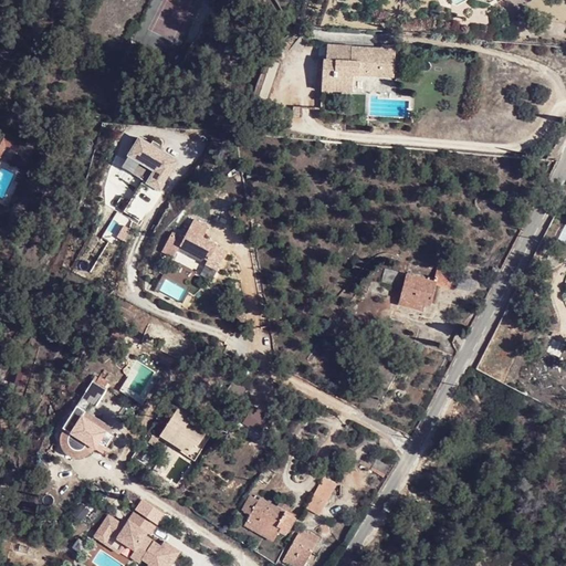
[(59,40),(75,52),(83,41),(65,30),(59,40)]
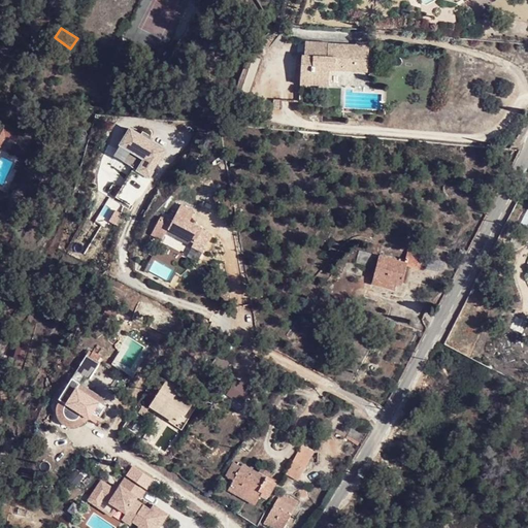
[(330,68),(368,70),(369,47),(367,47),(368,41),(356,41),(355,44),(305,41),(304,51),(301,51),(299,83),(328,85),(330,68)]
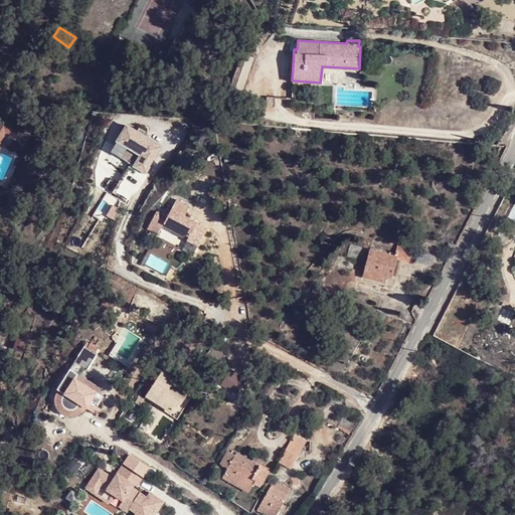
[(0,142),(6,132),(15,136),(20,127),(2,118),(0,121),(0,142)]
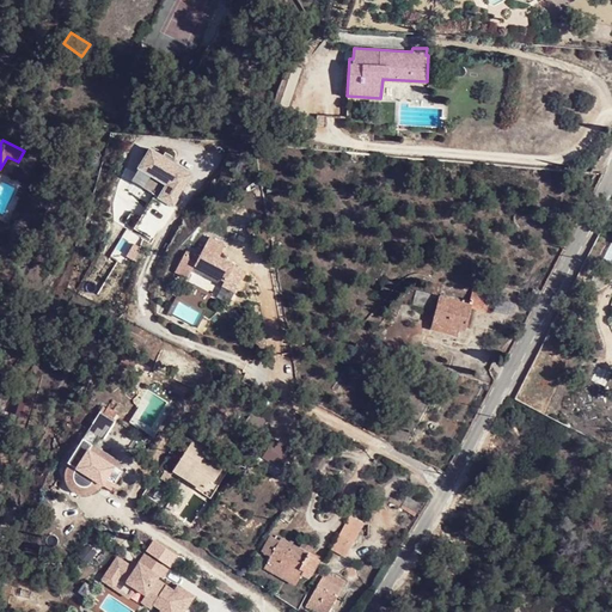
[(231,232),(215,224),(194,262),(224,277),(221,282),(234,289),(252,257),(225,243),(231,232)]
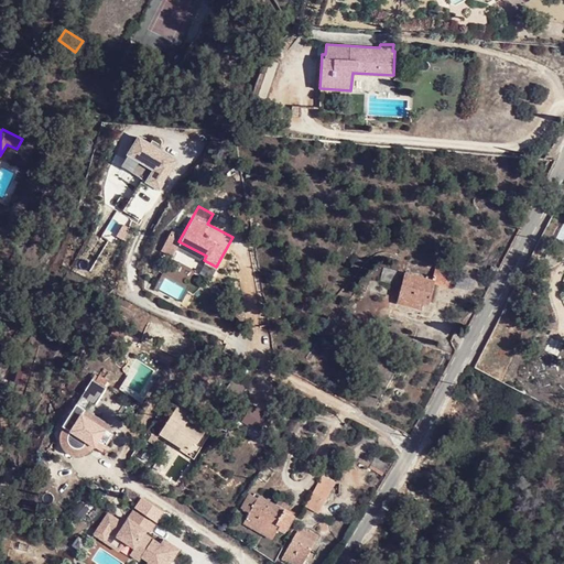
[(436,283),(448,286),(454,268),(437,263),(433,282),(405,274),(398,301),(422,308),(424,302),(430,303),(436,283)]
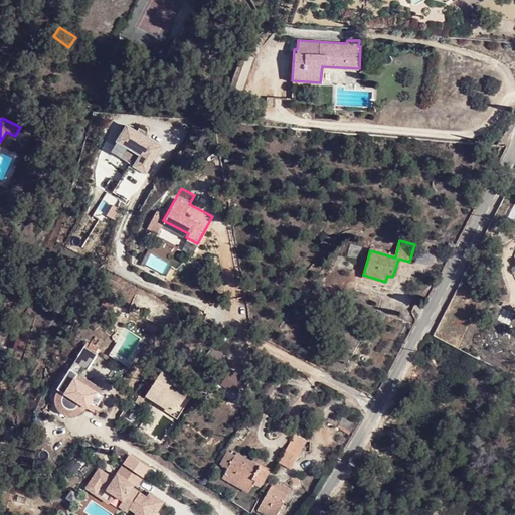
[(74,358),(82,364),(88,367),(98,352),(83,343),(74,358)]
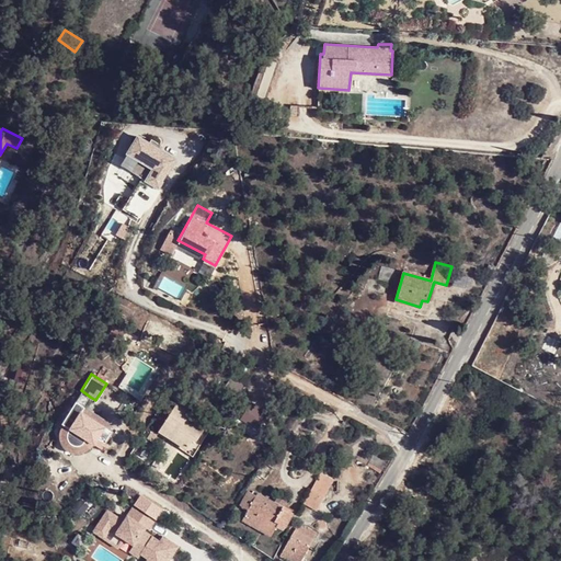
[(224,387),(237,396),(245,382),(231,374),(224,387)]
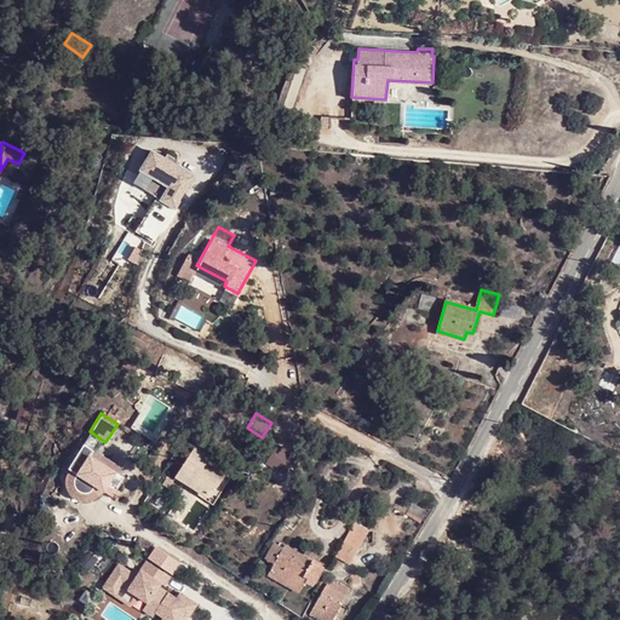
[(174,475),(205,495),(214,480),(219,482),(225,472),(207,459),(213,449),(197,440),(174,475)]
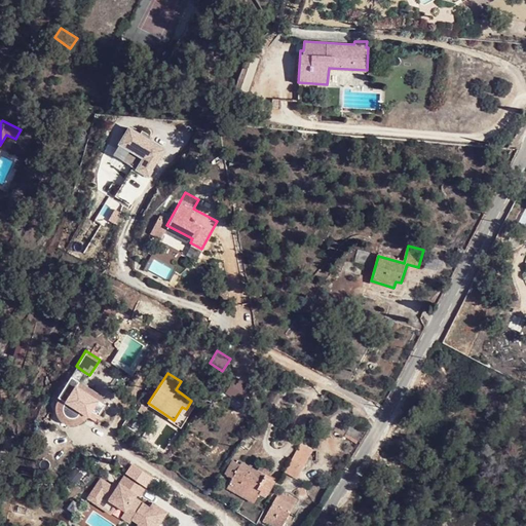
[(236,375),(225,389),(239,400),(251,385),(236,375)]
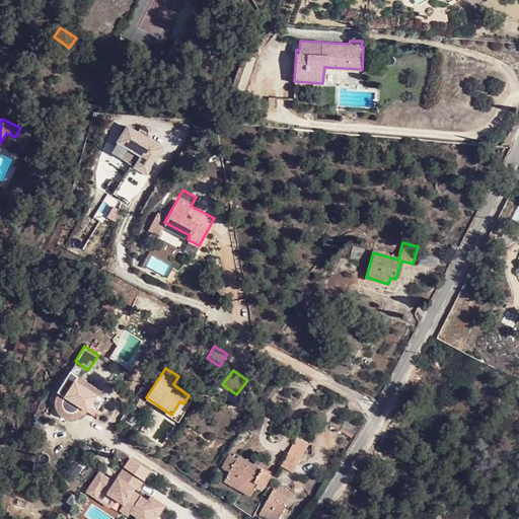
[(88,405),(94,410),(98,402),(95,400),(97,395),(93,392),(93,393),(85,388),(82,392),(71,384),(74,381),(74,379),(66,375),(56,390),(63,395),(62,395),(61,397),(60,399),(59,401),(60,403),(61,408),(62,410),(64,411),(67,413),(70,413),(73,412),(76,411),(77,409),(78,408),(79,405),(86,410),(88,405)]
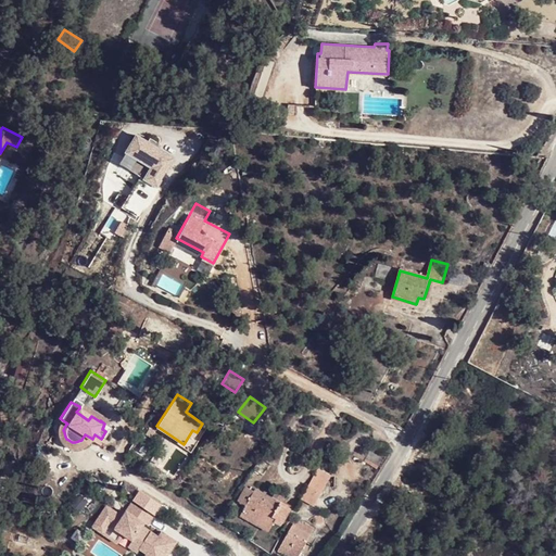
[(88,420),(91,416),(79,408),(76,412),(88,420)]
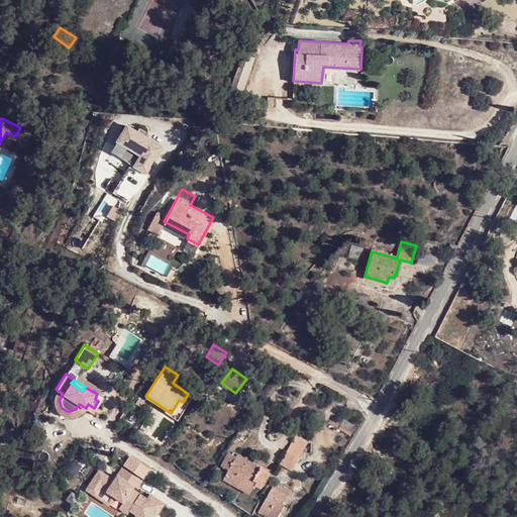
[(215,390),(235,403),(240,396),(219,383),(215,390)]
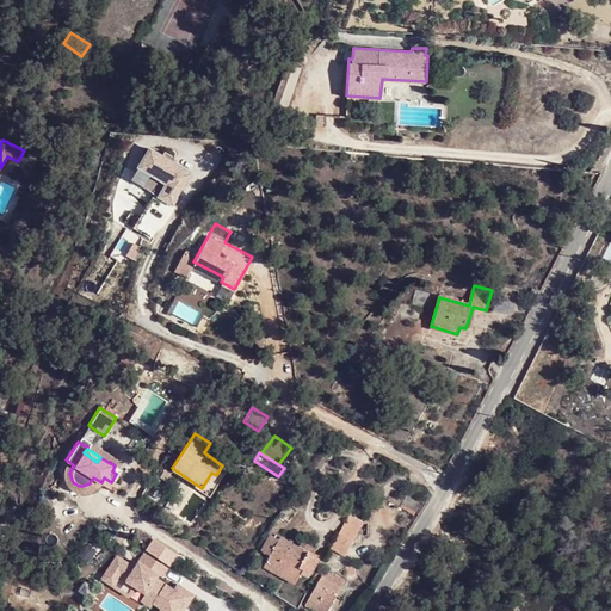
[(102,482),(107,487),(111,482),(104,477),(102,482)]
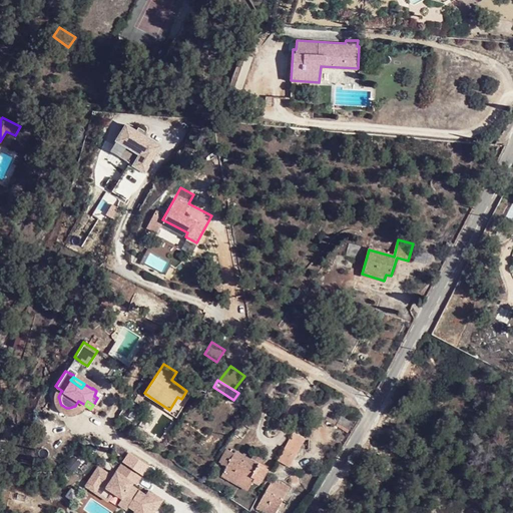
[(279,456),(291,463),(302,445),(290,438),(279,456)]
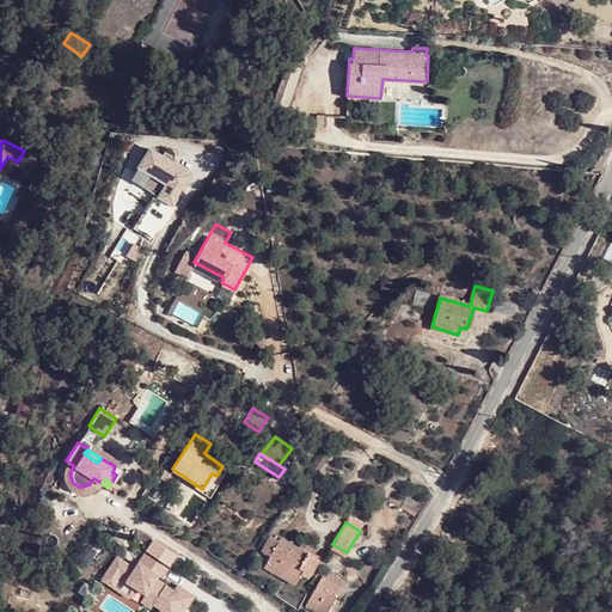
[(270,557),(301,574),(305,568),(312,571),(322,554),(301,543),(283,533),(282,534),(273,531),(264,548),(273,551),(270,557)]
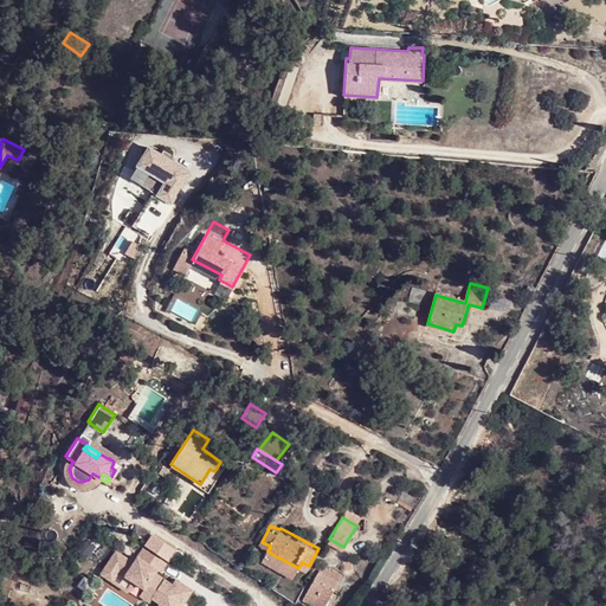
[(298,537),(318,548),(321,545),(309,539),(311,535),(302,530),(298,537)]
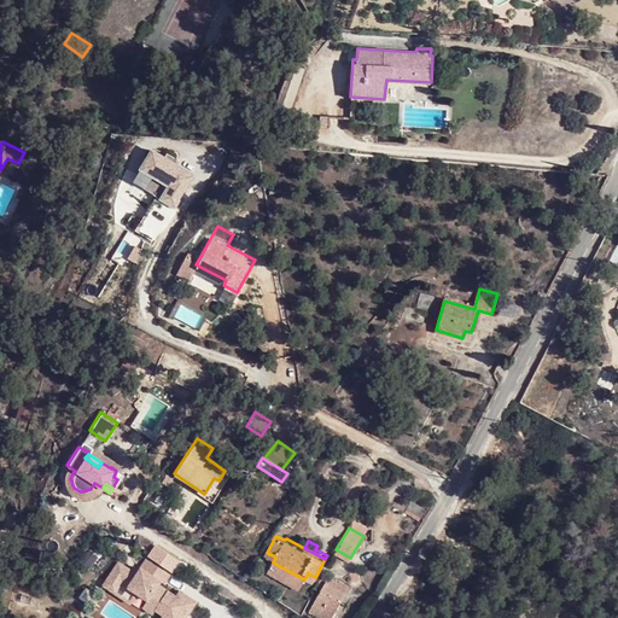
[(184,617),(194,598),(159,579),(162,576),(136,563),(134,567),(116,558),(101,586),(159,614),(157,617),(184,617)]
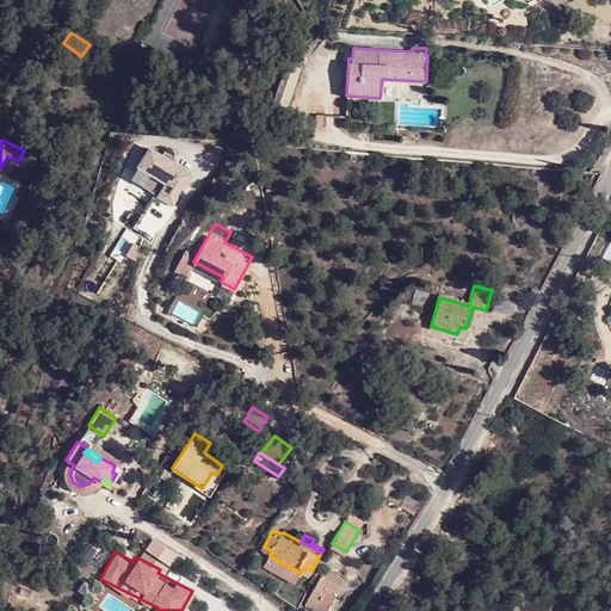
[(301,573),(270,556),(266,562),(298,579),(301,573)]
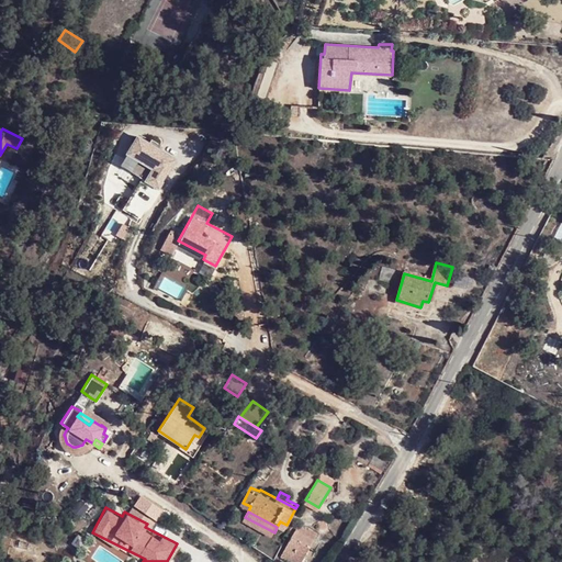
[(283,549),(301,561),(319,531),(311,526),(310,527),(302,521),(283,549)]
